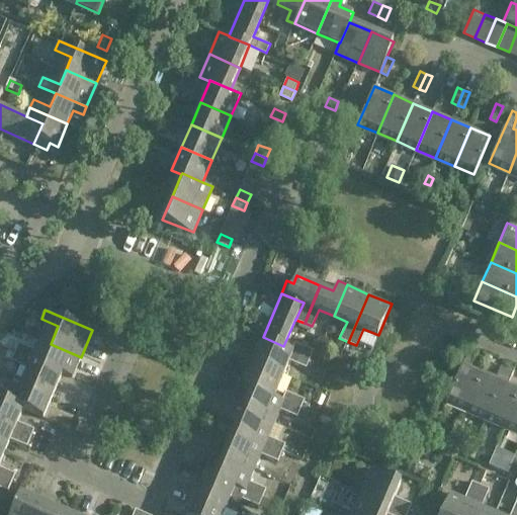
[(310,358),(291,350),(292,350),(283,346),(263,337),(253,360),(284,373),(289,359),(307,366),(310,358)]
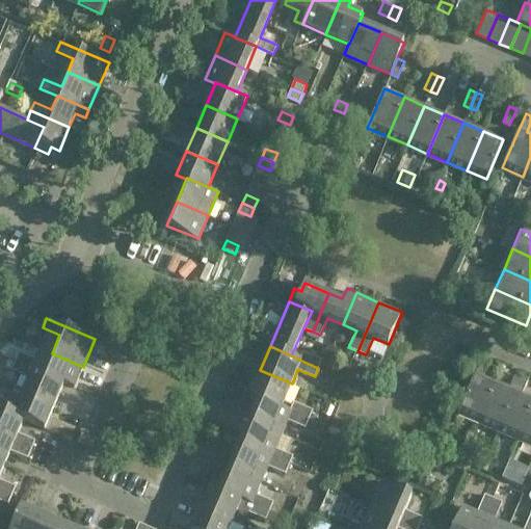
[(35,368),(38,360),(20,351),(16,361),(35,368)]
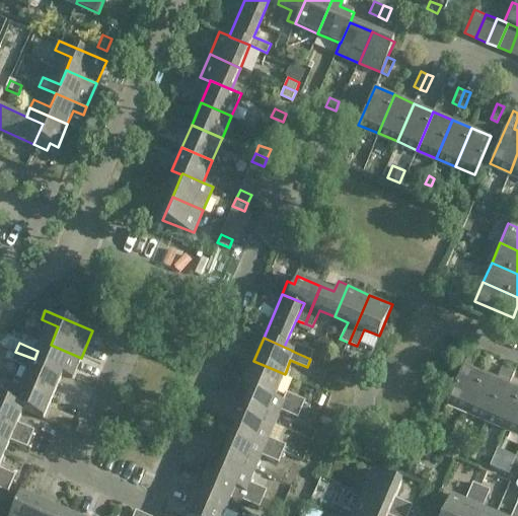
[(296,343),(293,351),(292,351),(310,359),(314,350),(296,343)]
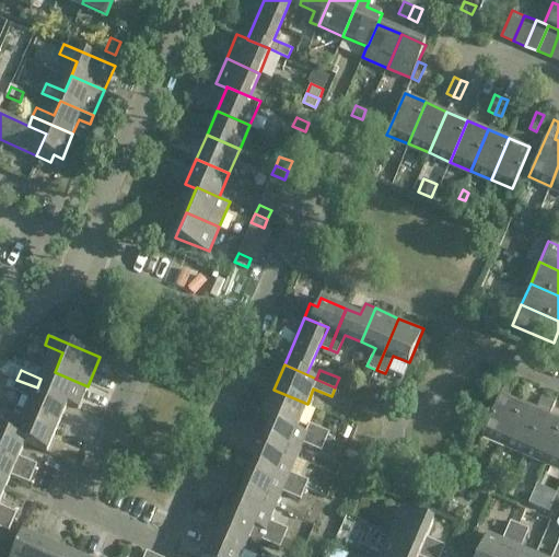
[(68,402),(79,406),(88,386),(55,372),(46,391),(69,401),(68,402)]
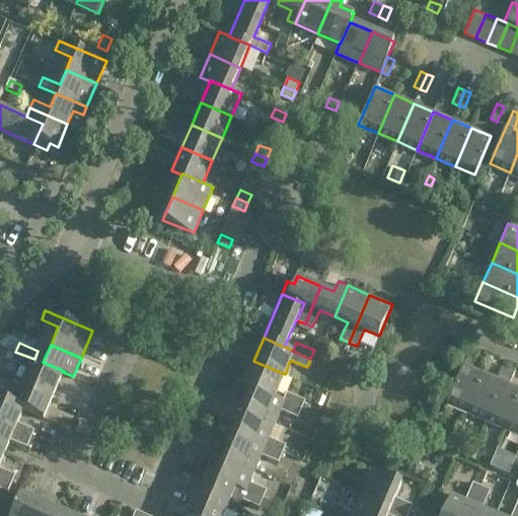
[(470,350),(447,402),(467,412),(484,373),(471,367),(477,353),(470,350)]
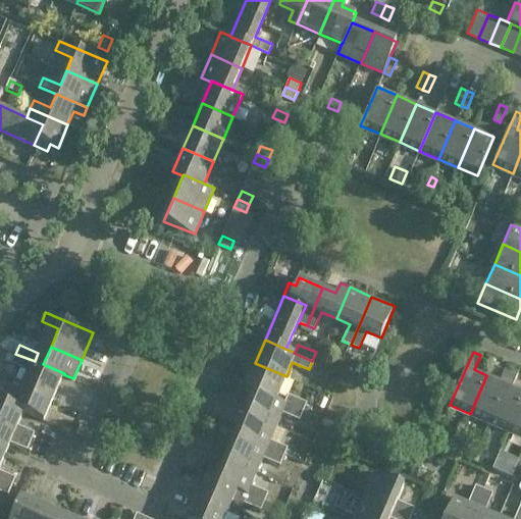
[(35,361),(15,354),(12,362),(29,369),(23,382),(54,396),(63,374),(64,373),(43,364),(35,361)]
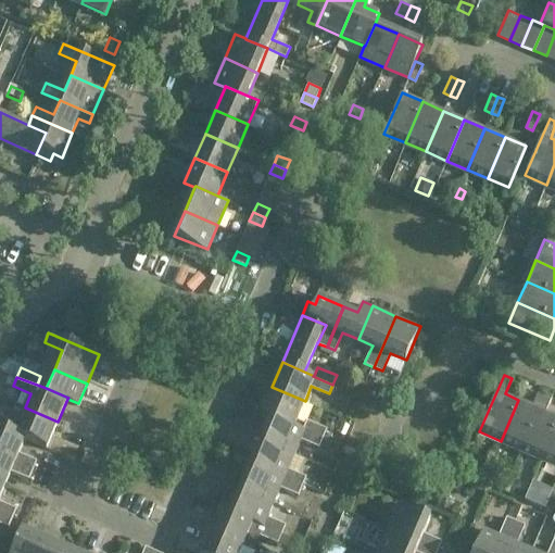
[(371,380),(367,391),(376,394),(380,384),(371,380)]
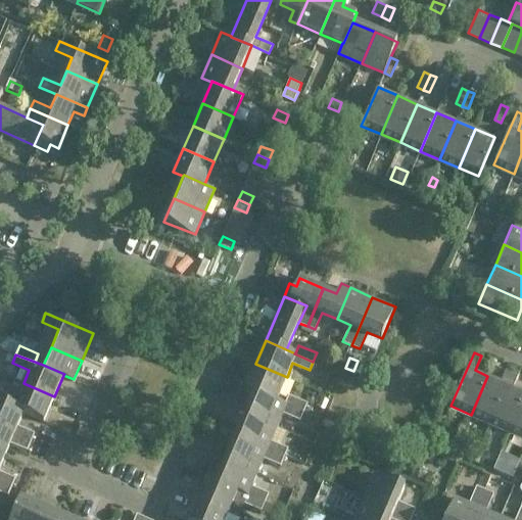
[(255,364),(245,386),(255,390),(277,398),(287,377),(255,364)]
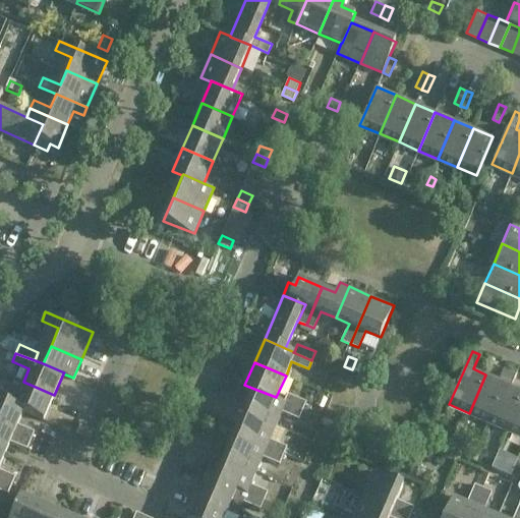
[(505,364),(499,380),(485,375),(469,413),(488,421),(511,367),(505,364)]
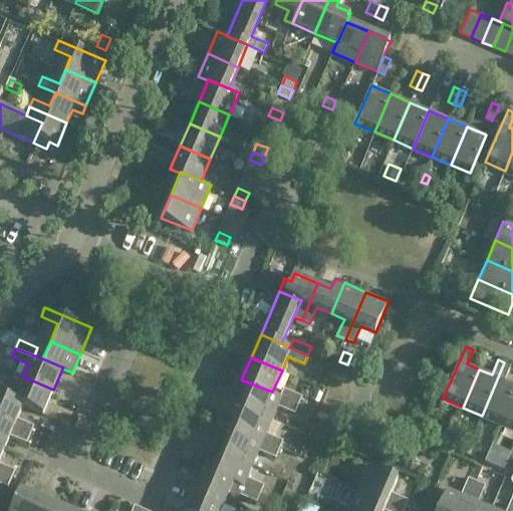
[(512,384),(504,379),(511,365),(504,362),(482,416),(500,424),(512,394),(512,384)]
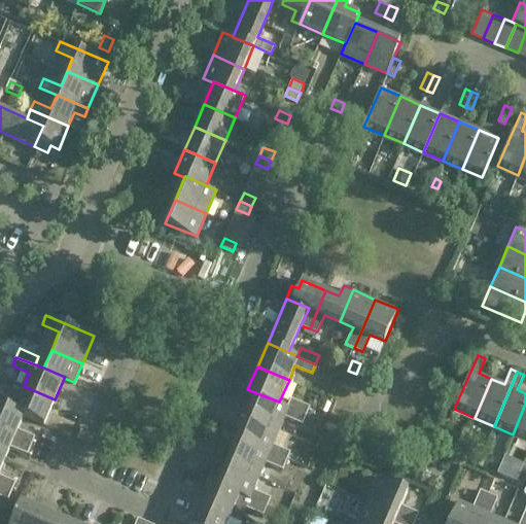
[(24,386),(18,400),(0,393),(0,403),(24,415),(44,423),(55,399),(24,386)]
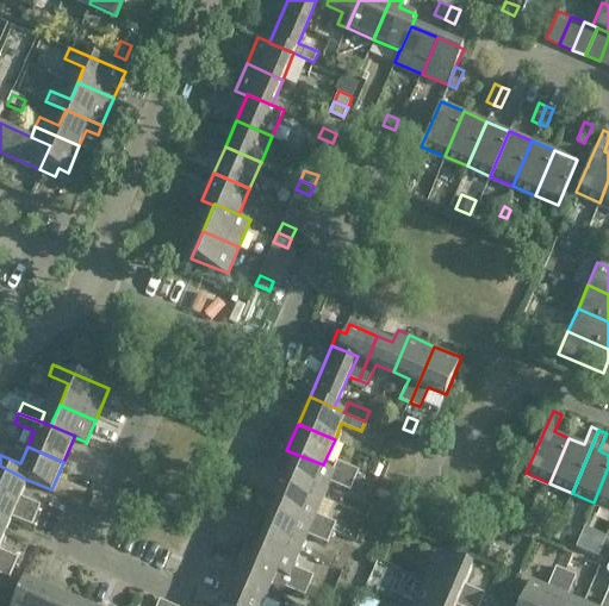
[(350,489),(355,479),(333,469),(334,469),(323,464),(298,455),(287,482),(323,498),(330,480),(350,489)]
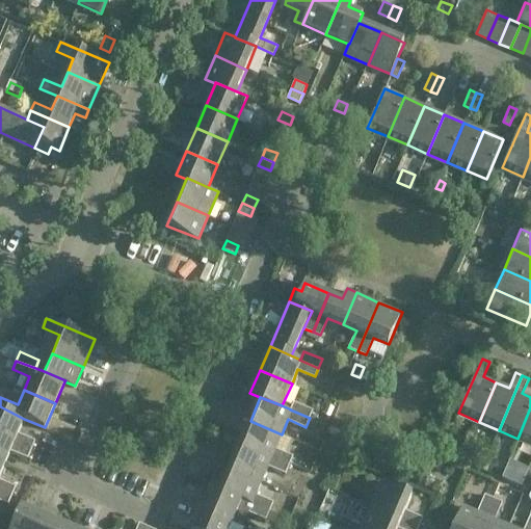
[(290,410),(310,418),(313,410),(294,401),(291,410),(290,410)]
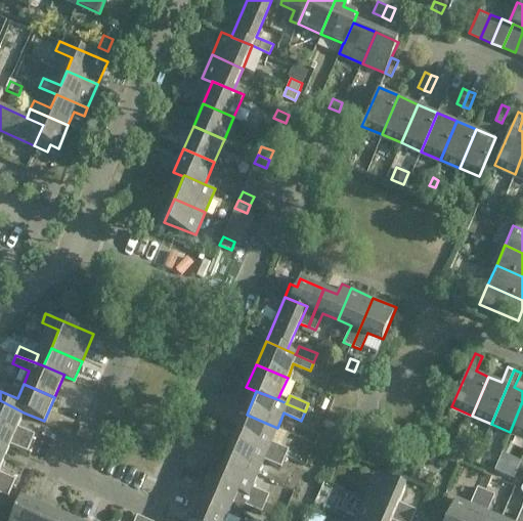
[(0,400),(0,428),(32,441),(35,433),(18,426),(24,413),(0,400)]
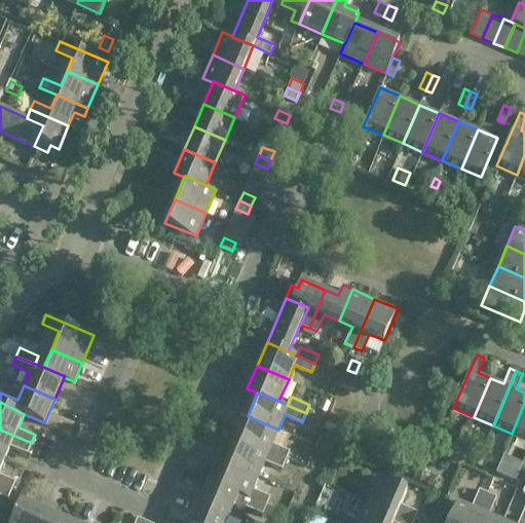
[(524,403),(512,434),(524,439),(524,403)]
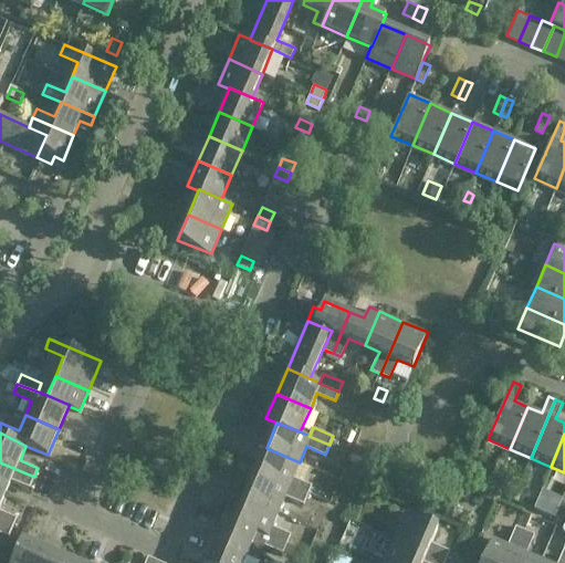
[(307,494),(312,485),(293,477),(300,462),(267,448),(255,472),(307,494)]
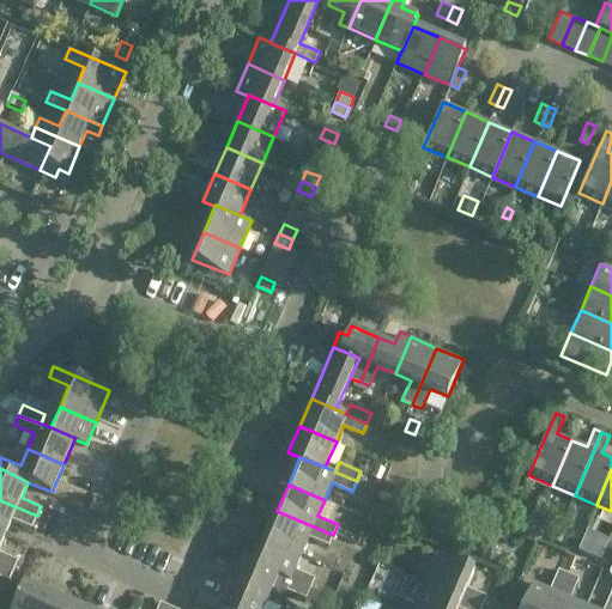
[(12,518),(32,527),(37,516),(0,500),(0,530),(6,534),(12,518)]
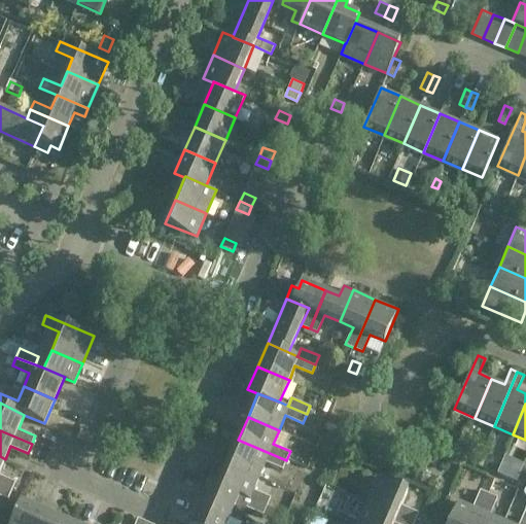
[(259,476),(266,461),(283,468),(286,460),(238,440),(229,462),(259,476)]
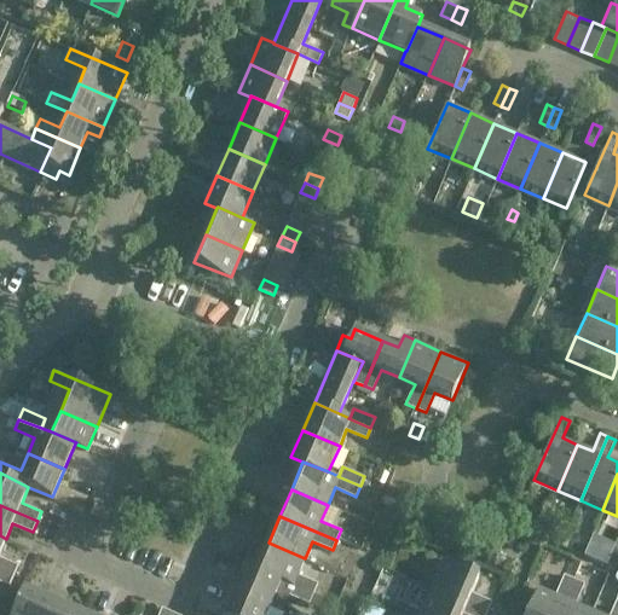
[(18,564),(0,556),(0,552),(6,539),(0,535),(0,568),(15,575),(18,564)]
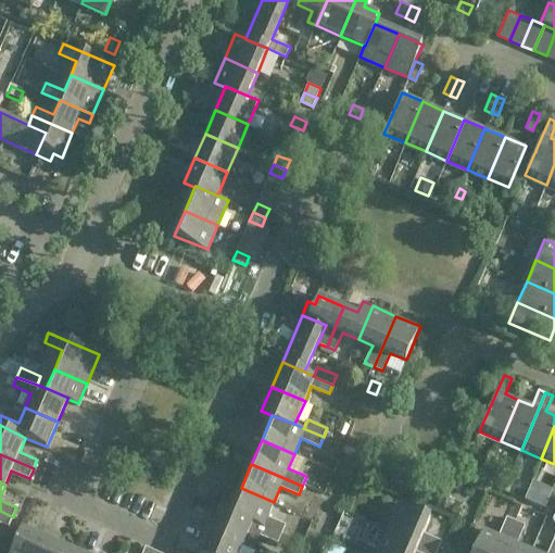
[(263,525),(282,532),(286,524),(267,516),(274,502),(241,488),(231,511),(254,519),(253,522),(262,525),(263,525)]
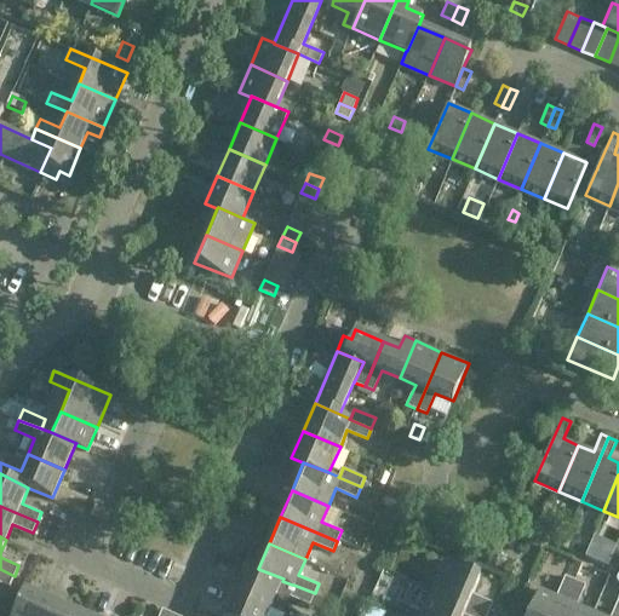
[(573,558),(566,575),(575,579),(583,562),(573,558)]
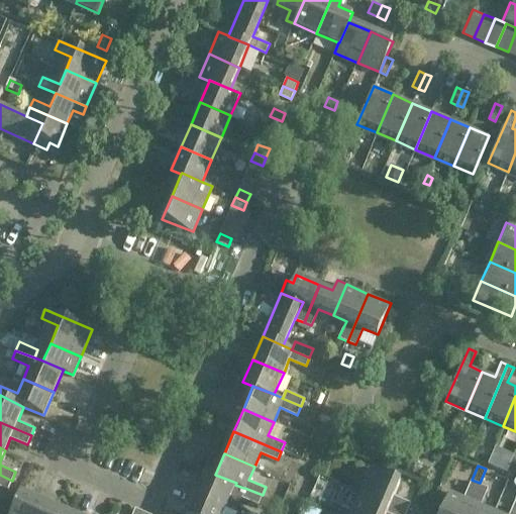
[(407,511),(411,502),(395,495),(400,481),(370,468),(359,491),(407,511)]
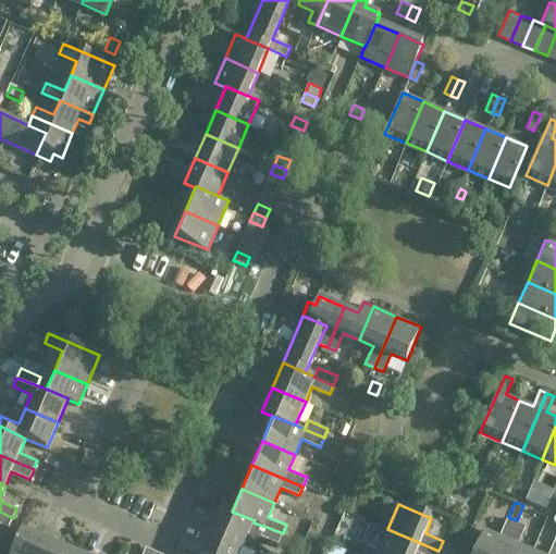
[(221,506),(210,531),(244,545),(250,531),(259,534),(262,526),(254,522),(255,520),(232,512),(221,506)]
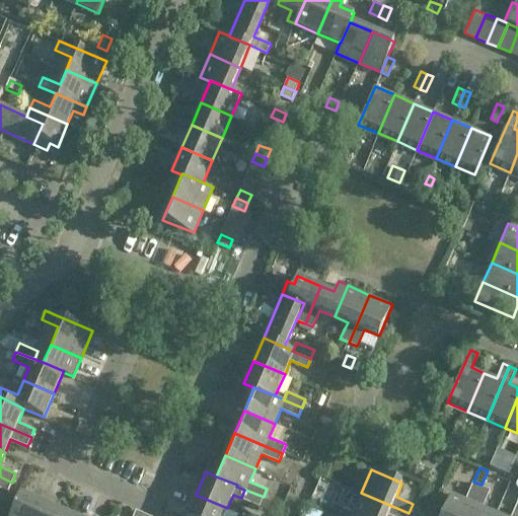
[(0,487),(8,491),(12,483),(0,476),(0,487)]
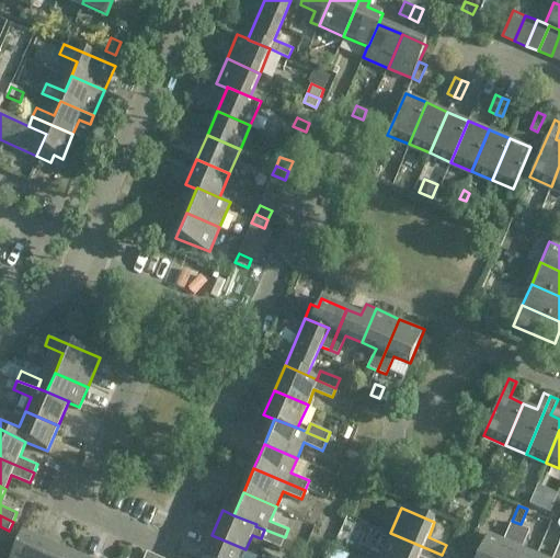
[(548,557),(537,554),(535,557),(559,557),(559,520),(558,523),(559,526),(559,542),(559,544),(552,557),(548,557)]
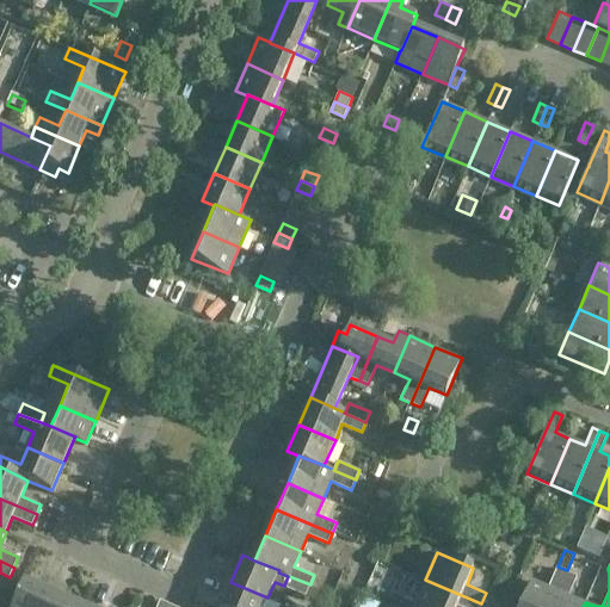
[(550,606),(567,570),(558,567),(549,586),(533,578),(519,606),(550,606)]
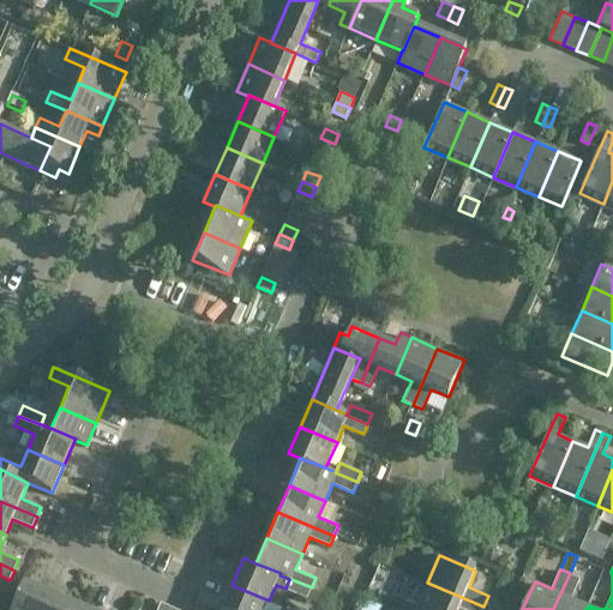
[(586,609),(588,605),(572,598),(581,578),(570,573),(553,609),(586,609)]
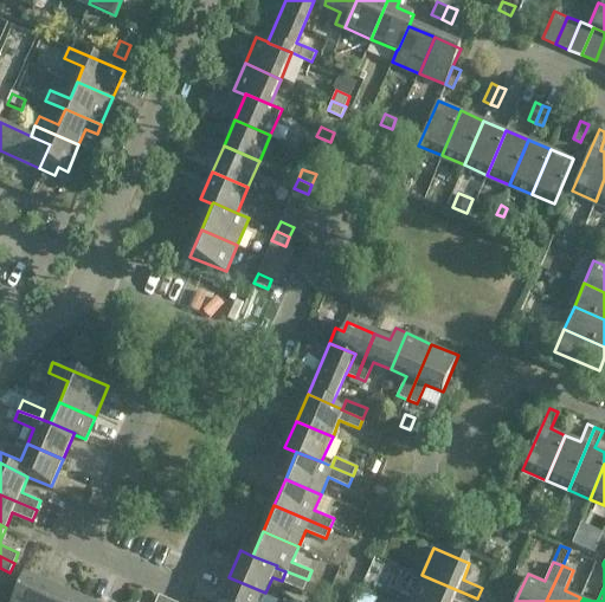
[(303,590),(308,580),(287,571),(285,571),(282,581),(303,590)]
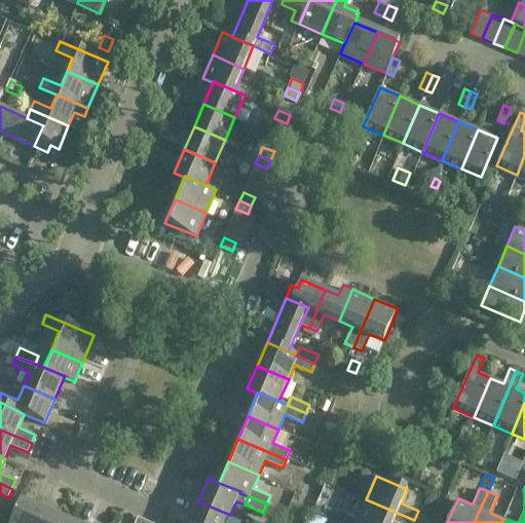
[(37,522),(44,508),(22,498),(10,522),(37,522)]
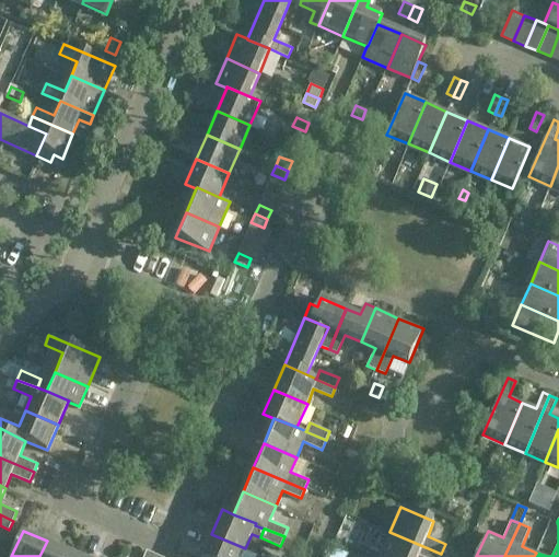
[(382,556),(418,556),(419,555),(424,556),(439,556),(441,554),(389,532),(380,556),(382,556)]
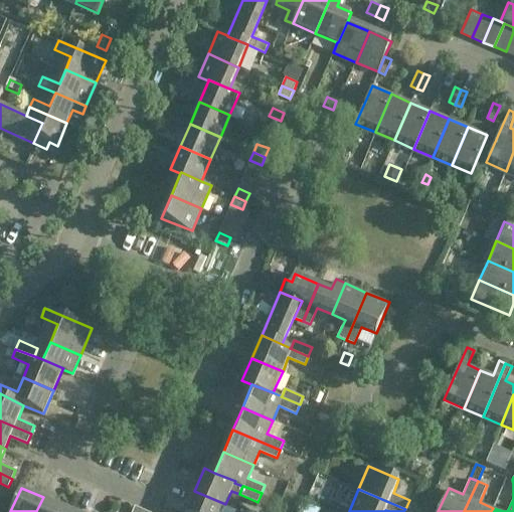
[(194,491),(185,511),(221,511),(225,504),(194,491)]
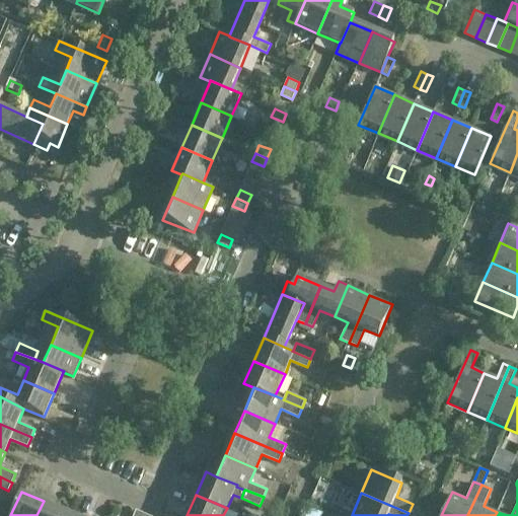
[(63,515),(65,511),(44,501),(37,515),(63,515)]
